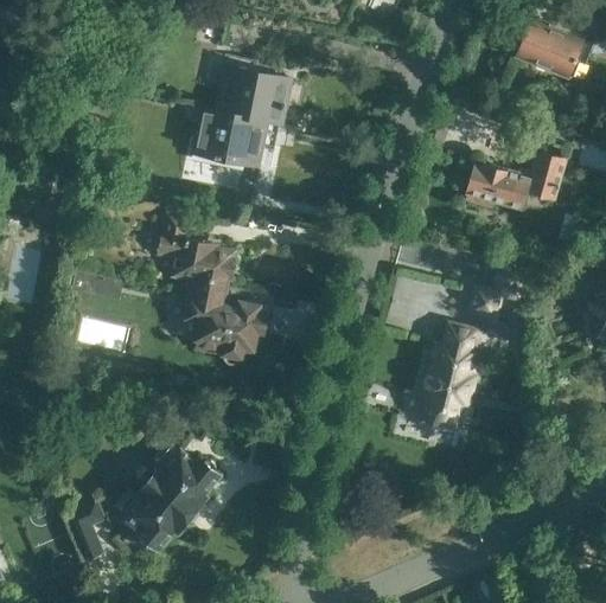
[(575,61),(586,65),(594,45),(533,21),(520,56),(569,76),(575,61)]
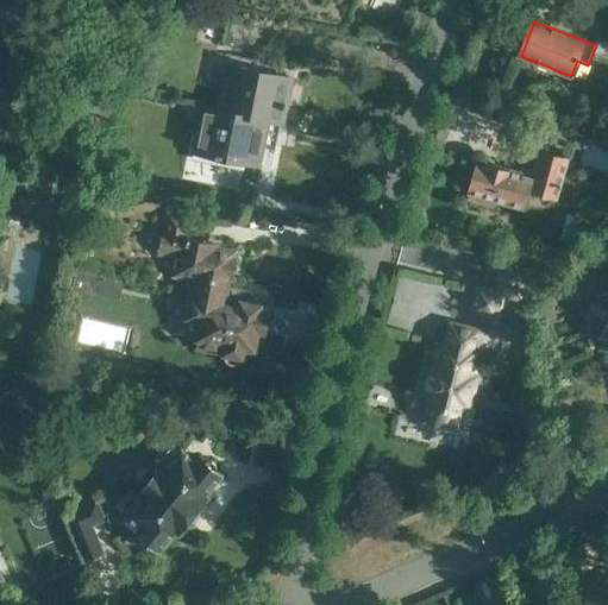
[(219,111),(282,125),(296,127),(306,84),(257,74),(259,62),(231,56),(219,111)]
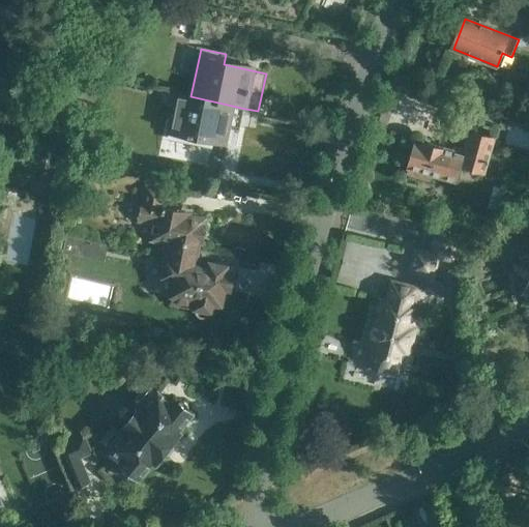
[(245,109),(190,96),(178,94),(169,135),(225,147),(228,130),(240,134),(245,109)]
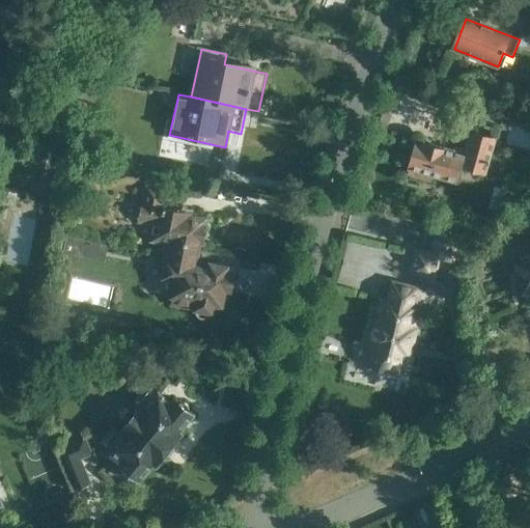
[(434,177),(458,186),(463,170),(485,177),(496,140),(472,133),(466,157),(418,141),(409,170),(411,171),(410,176),(431,184),(434,177)]
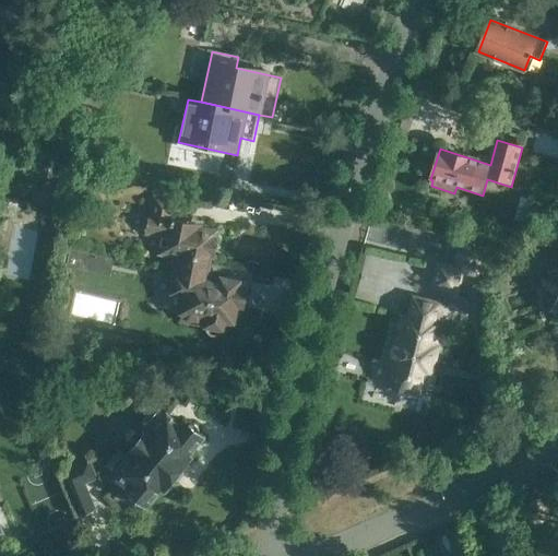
[(35,188),(58,192),(63,167),(40,163),(35,188)]
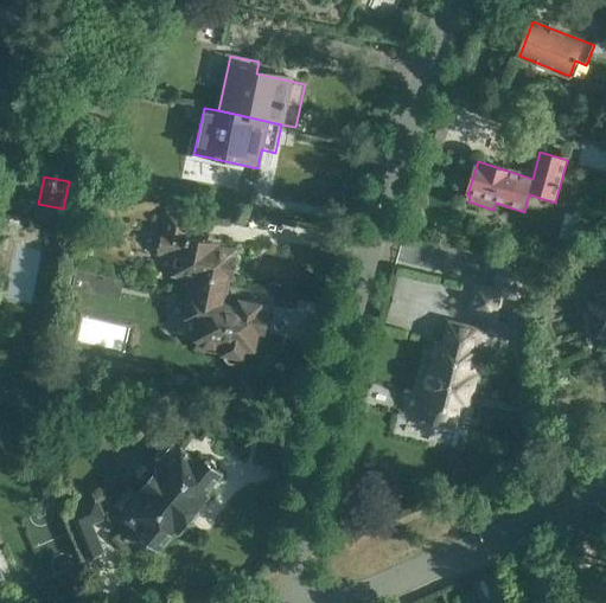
[(196,281),(227,286),(228,277),(234,278),(237,261),(231,260),(233,255),(217,251),(218,243),(209,241),(209,243),(187,238),(192,218),(167,212),(158,252),(177,257),(173,274),(187,277),(187,278),(196,281)]
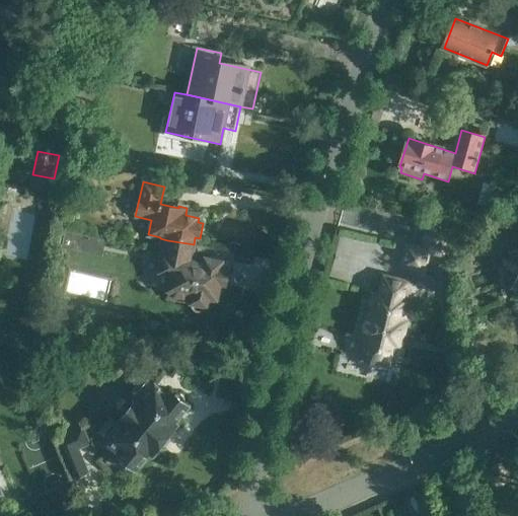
[(167,240),(160,238),(157,252),(164,253),(160,272),(171,275),(167,298),(193,303),(192,306),(193,308),(193,309),(194,311),(196,312),(197,313),(200,313),(202,313),(203,312),(205,311),(206,309),(207,306),(210,307),(211,300),(216,301),(220,284),(227,286),(231,266),(212,262),(215,248),(194,244),(167,240)]
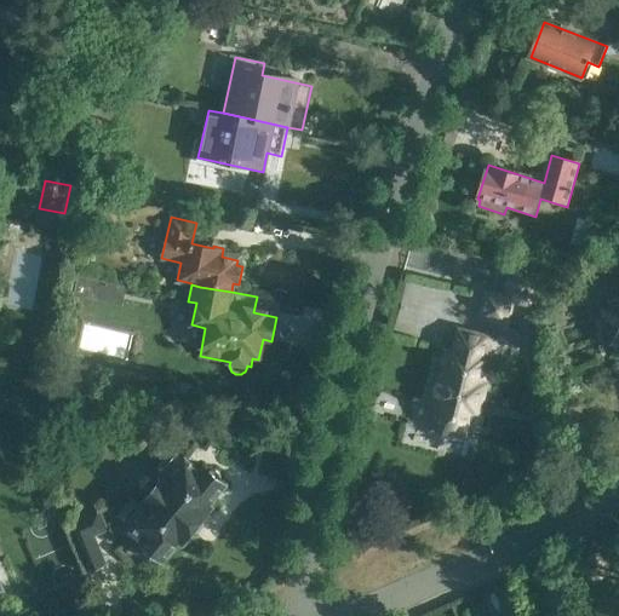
[(482,320),(505,324),(511,301),(487,297),(482,320)]
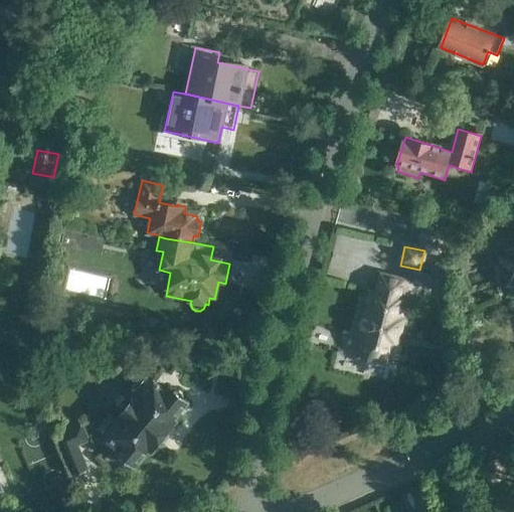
[(513,248),(504,253),(505,258),(500,260),(513,296),(513,248)]
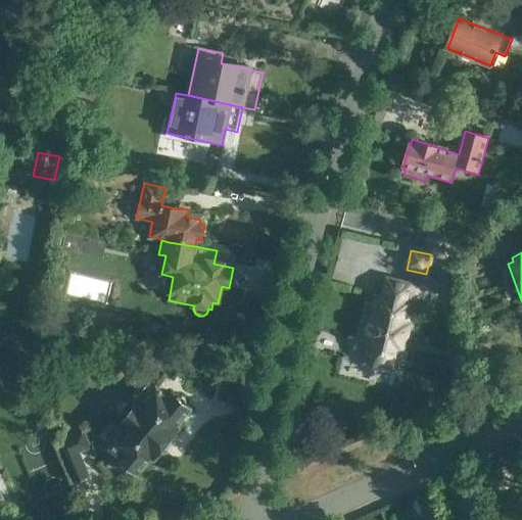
[(419,289),(411,287),(388,281),(383,298),(382,298),(377,319),(371,318),(370,325),(366,326),(364,335),(366,338),(365,341),(370,343),(365,364),(371,365),(374,369),(380,371),(383,369),(385,368),(392,370),(397,349),(402,350),(413,306),(415,308),(419,289)]
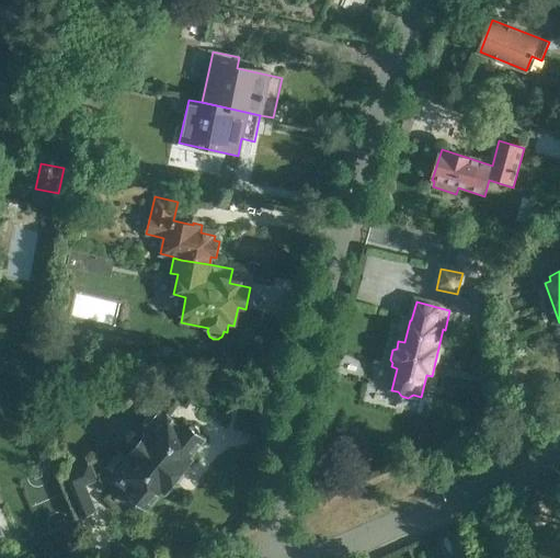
[(117,479),(130,491),(127,496),(147,512),(162,493),(163,496),(193,460),(191,458),(205,442),(185,424),(181,429),(168,418),(167,420),(157,411),(144,426),(150,432),(127,459),(122,454),(109,469),(118,478),(117,479)]
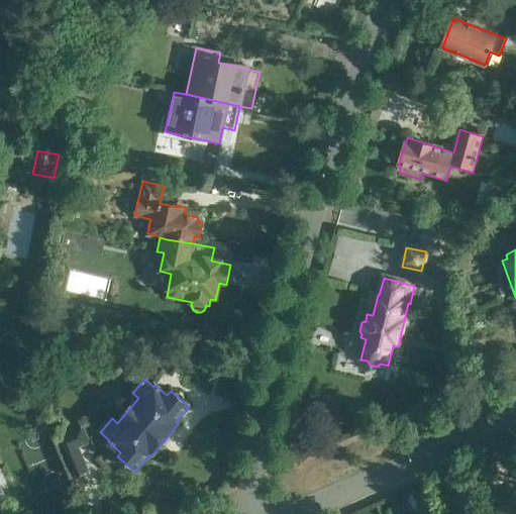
[(92,444),(84,426),(56,437),(74,480),(90,473),(81,449),(92,444)]
